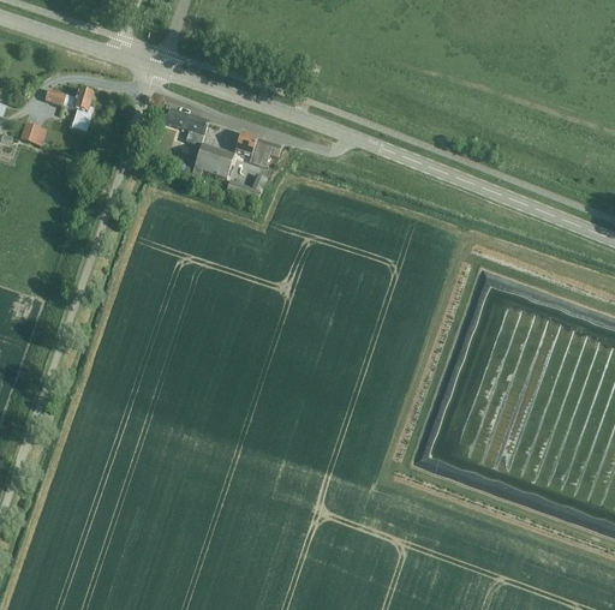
[(47,88),(45,99),(72,107),(77,108),(71,126),(85,131),(94,107),(89,106),(93,93),(87,90),(85,89),(82,88),(79,88),(78,88),(75,96),(47,88)]
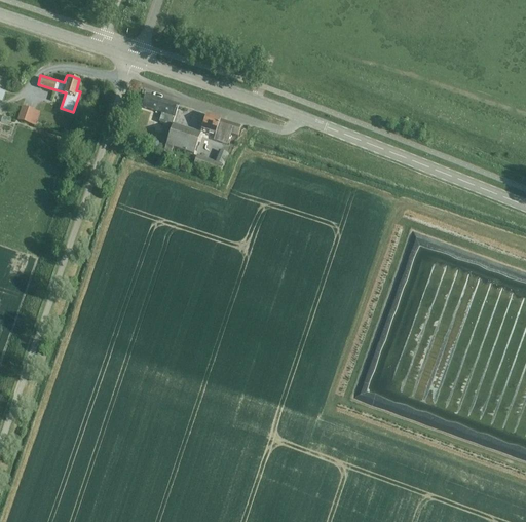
[(178,103),(145,92),(141,104),(161,110),(158,119),(164,121),(161,131),(168,133),(178,103)]
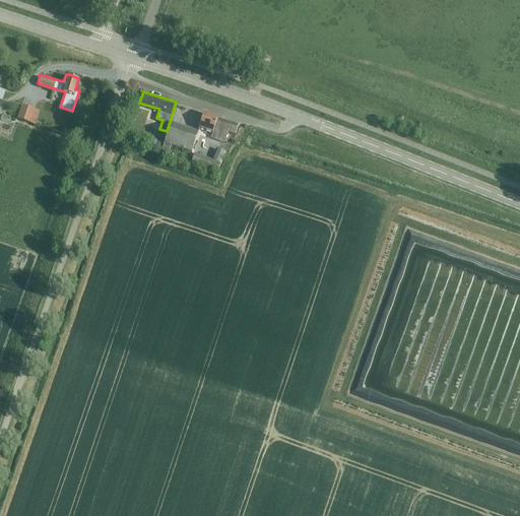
[(134,101),(130,113),(136,114),(139,103),(134,101)]
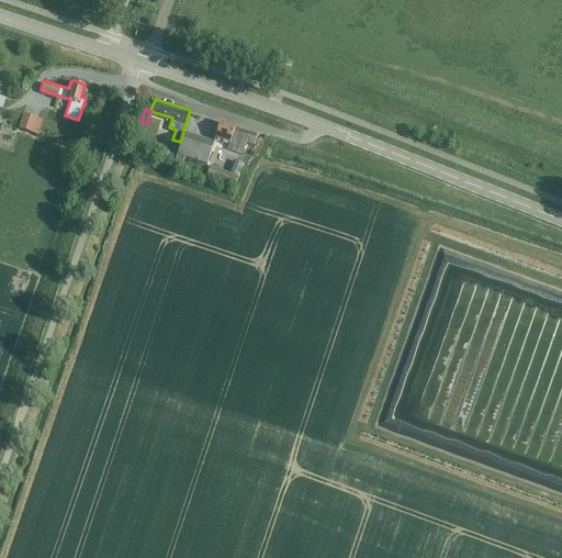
[(32,129),(36,115),(23,111),(19,125),(32,129)]
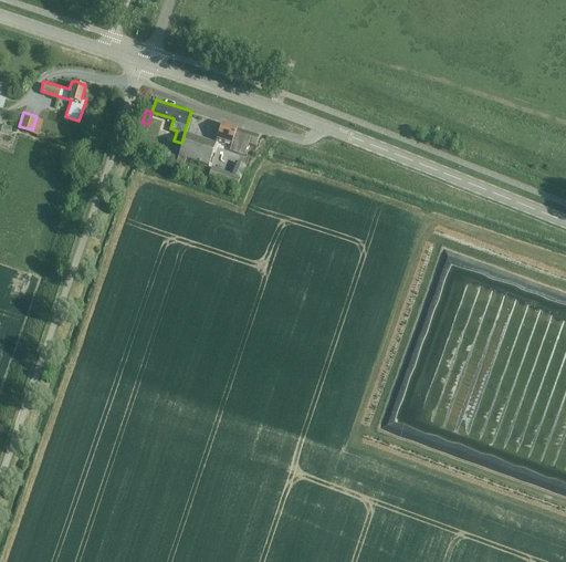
[(237,126),(221,121),(216,137),(230,143),(229,147),(243,152),(247,141),(255,143),(259,134),(237,126)]
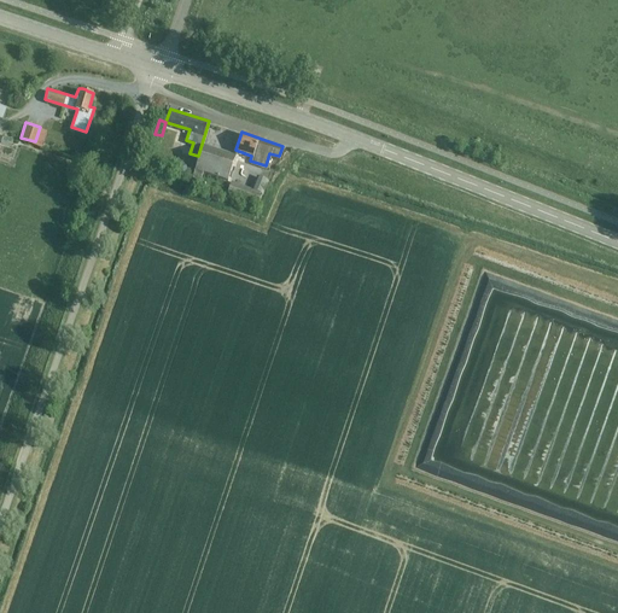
[(234,155),(203,145),(191,182),(197,184),(202,170),(226,179),(234,155)]
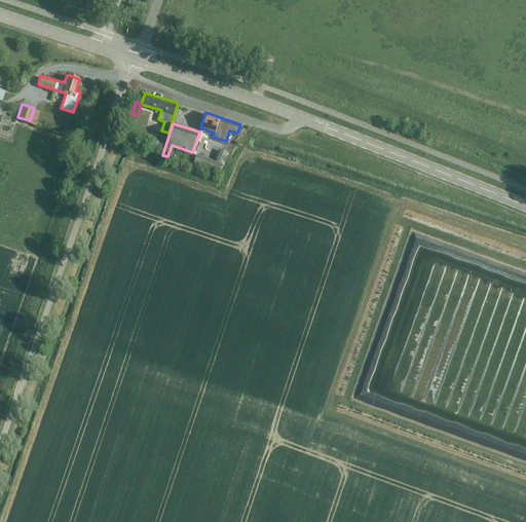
[(218,173),(227,151),(218,148),(213,159),(196,152),(192,161),(218,173)]
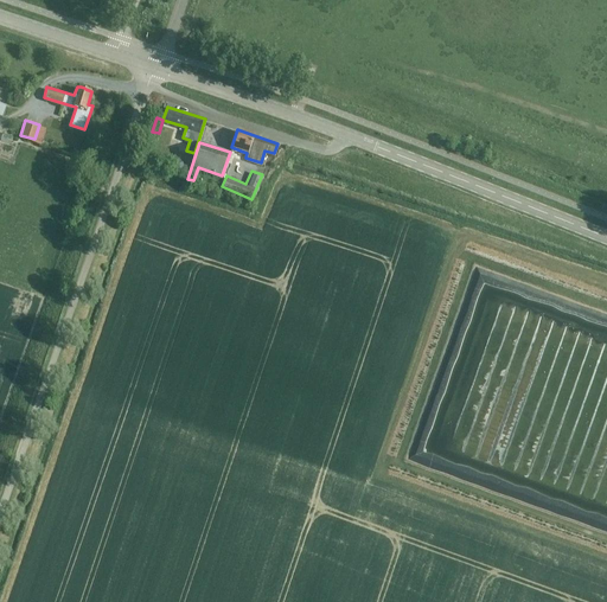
All buildings are outlined.
